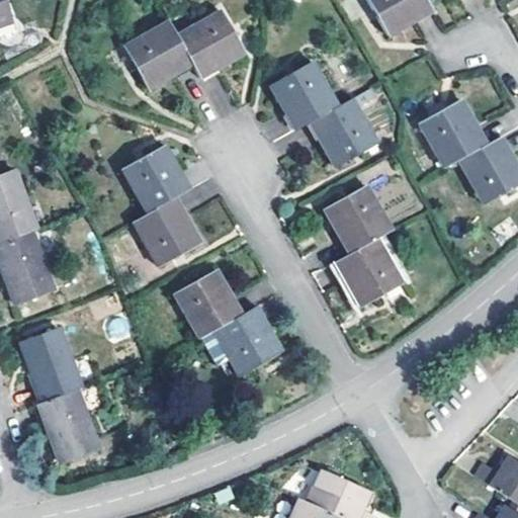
[(0,0),(0,23),(10,20),(3,0),(0,0)]
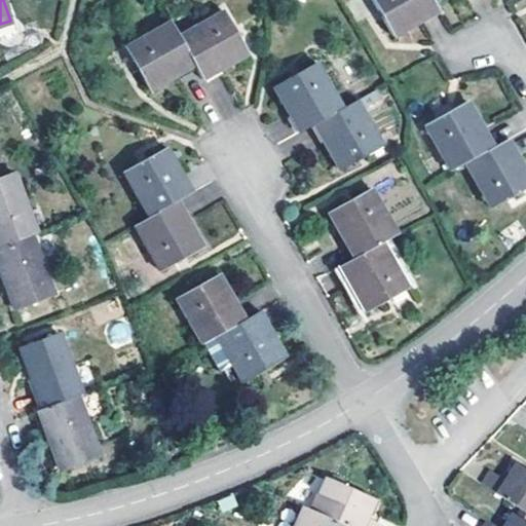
[(429,0),(370,0),(390,37),(437,11),(429,0)]
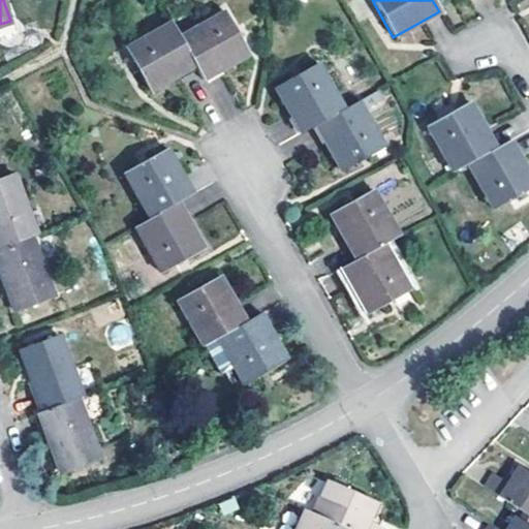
[(224,11),(179,36),(194,66),(203,81),(248,55),(224,11)]
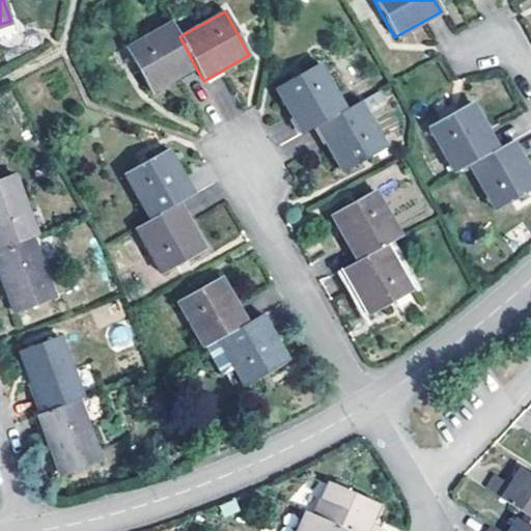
[(179,36),(171,22),(126,49),(149,92),(195,66),(179,36)]
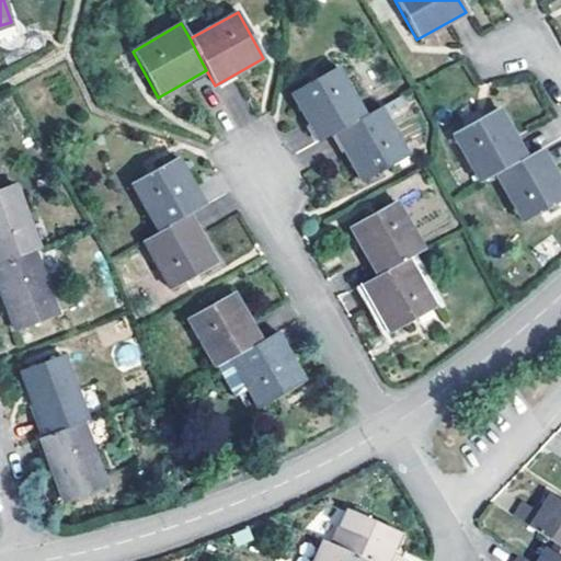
[(289,93),(317,141),(333,133),(362,116),(335,67),(316,79),(289,93)]
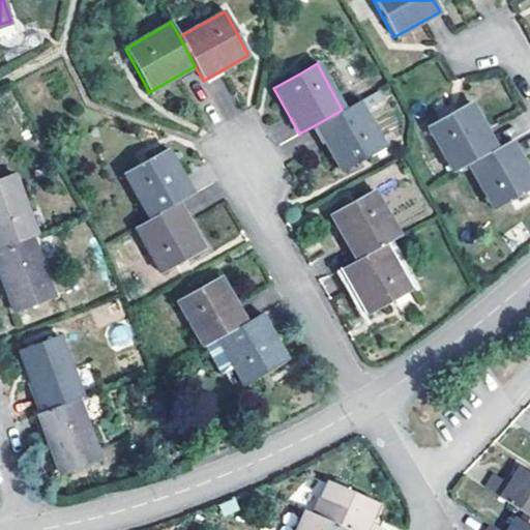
[(342,110),(315,125),(342,172),(364,159),(384,149),(364,113),(383,101),(377,90),(342,110)]
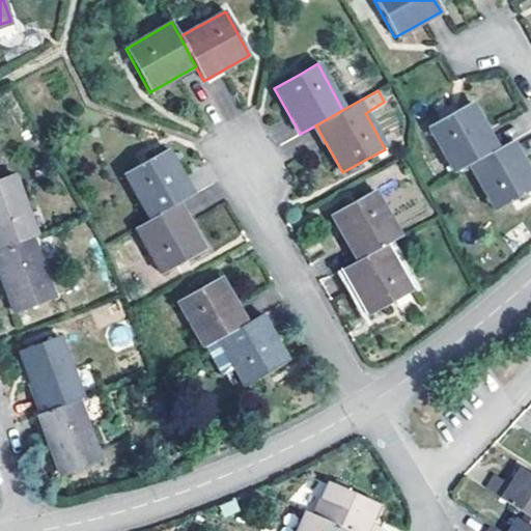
[(426,127),(452,173),(468,164),(496,148),(471,102),(426,127)]
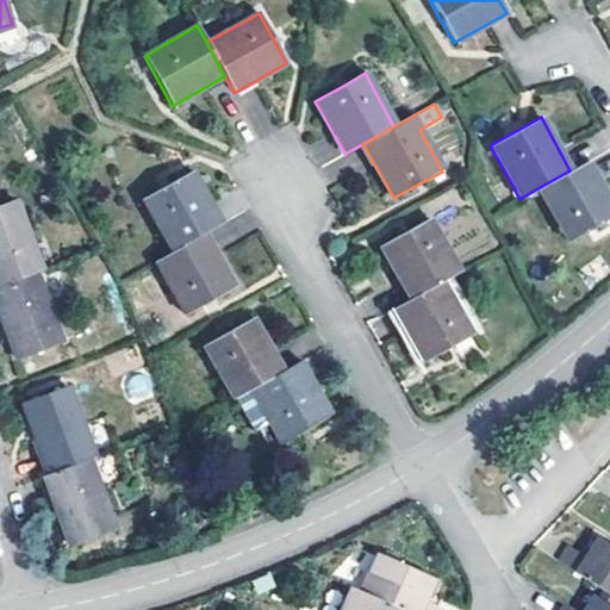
[(609,218),(609,200),(587,161),(570,170),(537,188),(567,243),(609,218)]
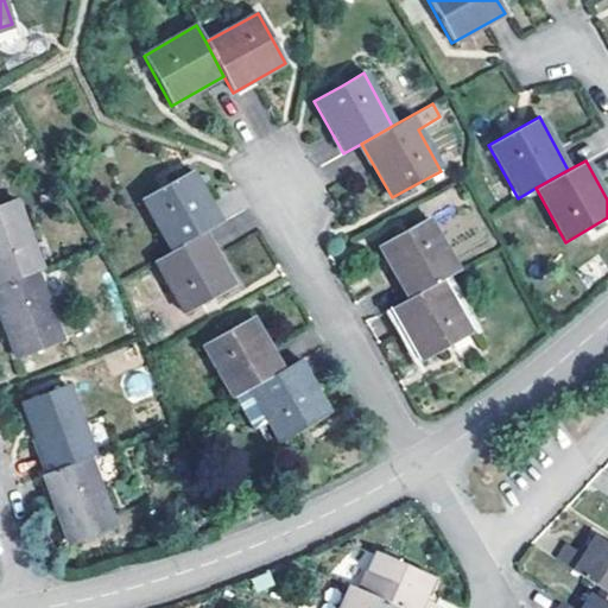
[(203,233),(220,223),(191,170),(165,184),(141,197),(172,251),(203,233)]
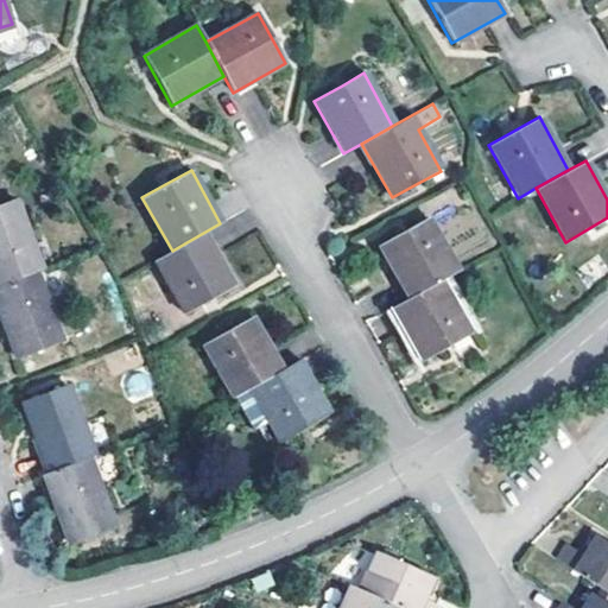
[(0,204),(0,285),(36,272),(40,270),(16,200),(0,204)]
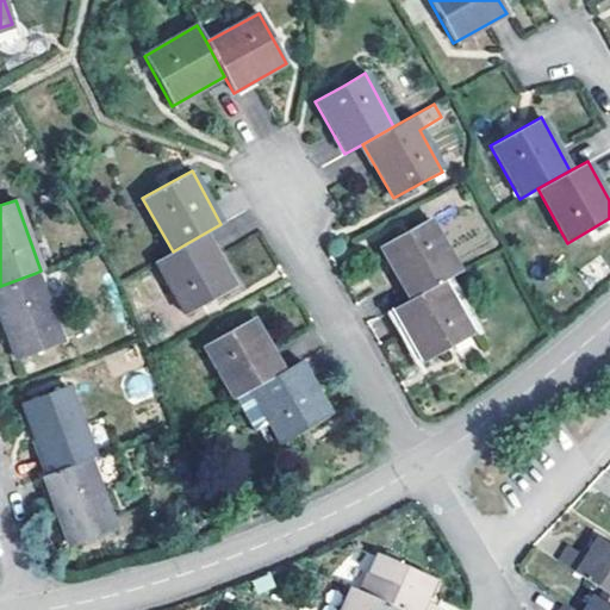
[(380,247),(409,299),(442,281),(458,272),(429,219),(380,247)]
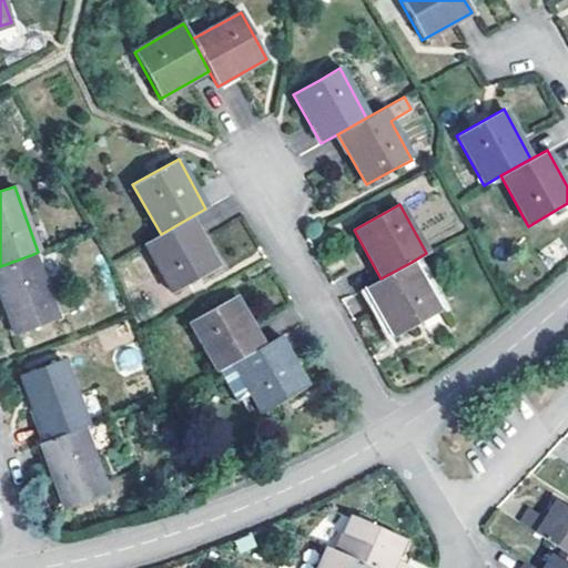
[(161,234),(144,243),(172,293),(219,267),(190,217),(161,234)]
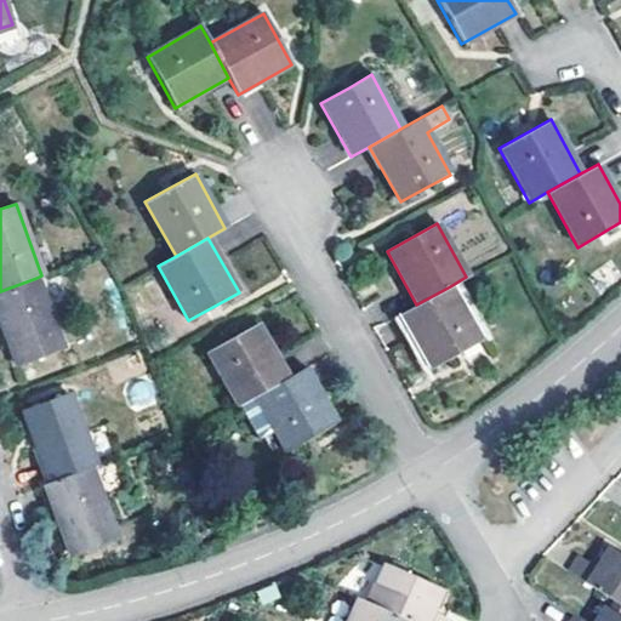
[(0,291),(0,320),(3,329),(16,365),(63,349),(36,278),(0,291)]
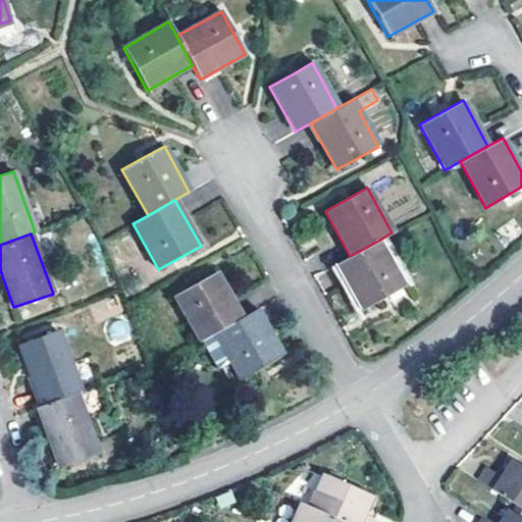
[(404,286),(378,241),(350,256),(335,265),(361,310),(404,286)]
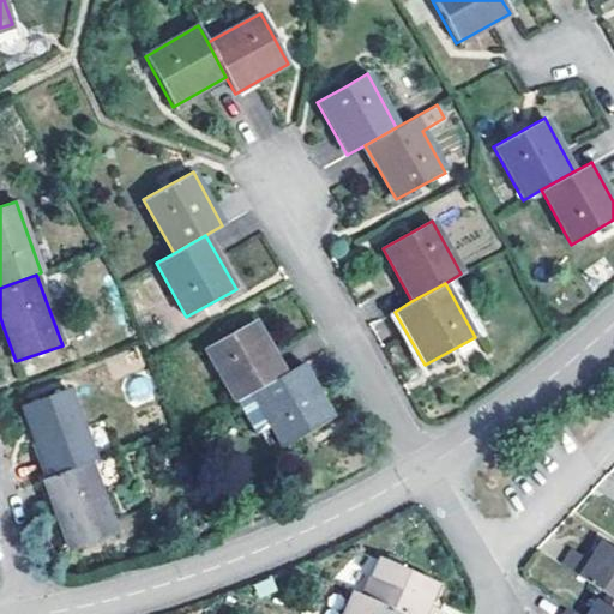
[(204,349),(235,402),(251,392),(283,374),(253,321),(229,335),(204,349)]
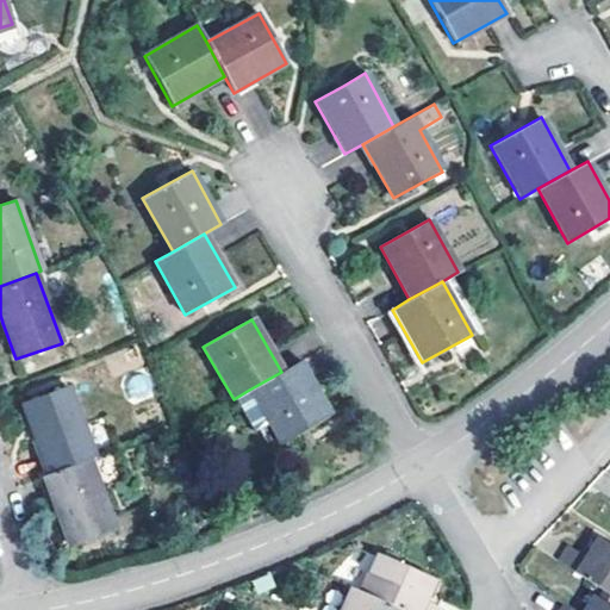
[(329,416),(300,361),(281,372),(249,390),(280,443),(329,416)]
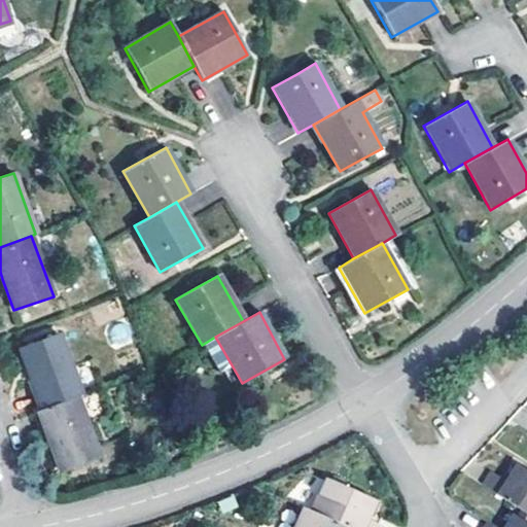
[(32,382),(41,410),(77,396),(81,395),(59,334),(20,348),(32,382)]
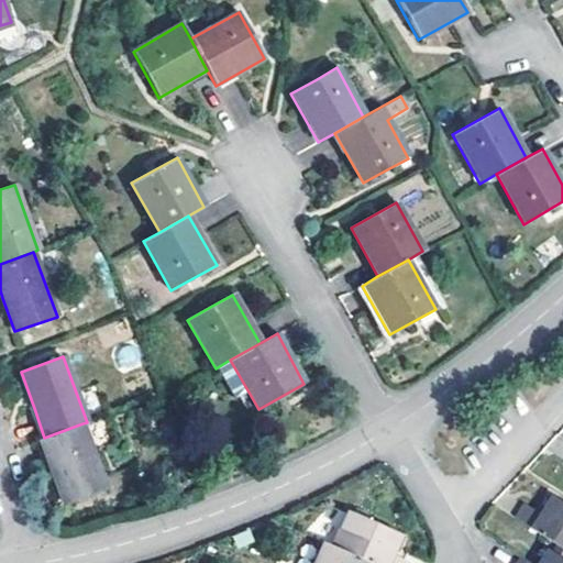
[(44,438),(41,439),(64,505),(106,488),(83,423),(44,438)]
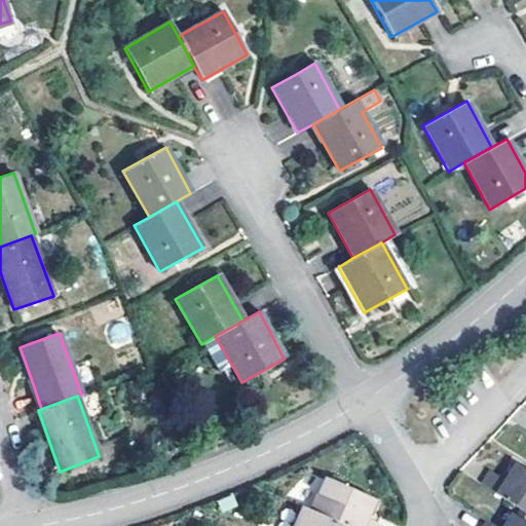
[(491,471),(482,484),(525,512),(525,468),(519,464),(508,482),(491,471)]
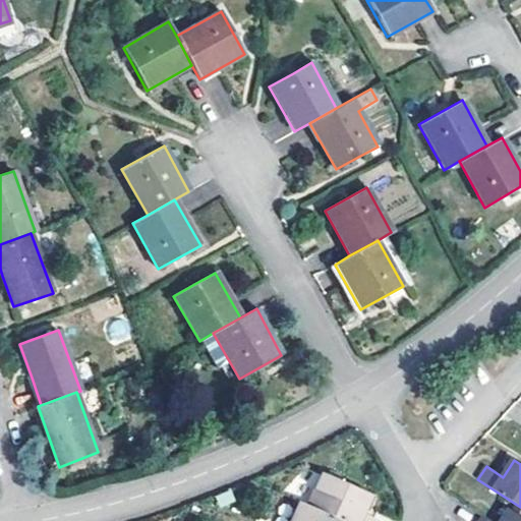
[(323,473),(307,505),(341,520),(373,520),(374,519),(361,512),(362,509),(368,495),(323,473)]
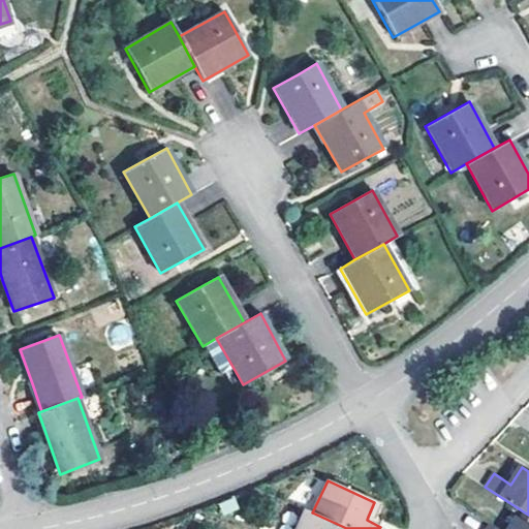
[(346,528),(312,512),(304,509),(294,528),(346,528)]
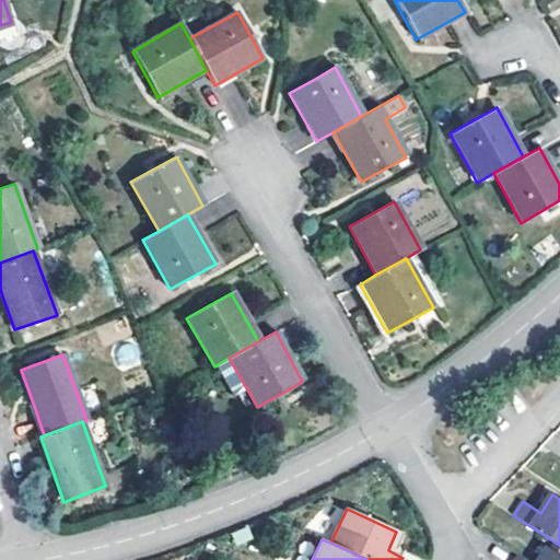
[(514,559),(559,559),(559,555),(549,548),(540,559),(527,559),(518,555),(514,559)]
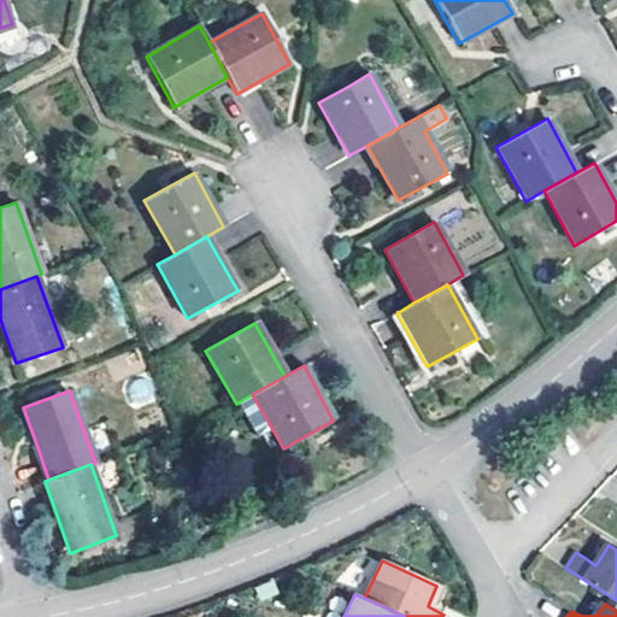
All buildings are outlined.
